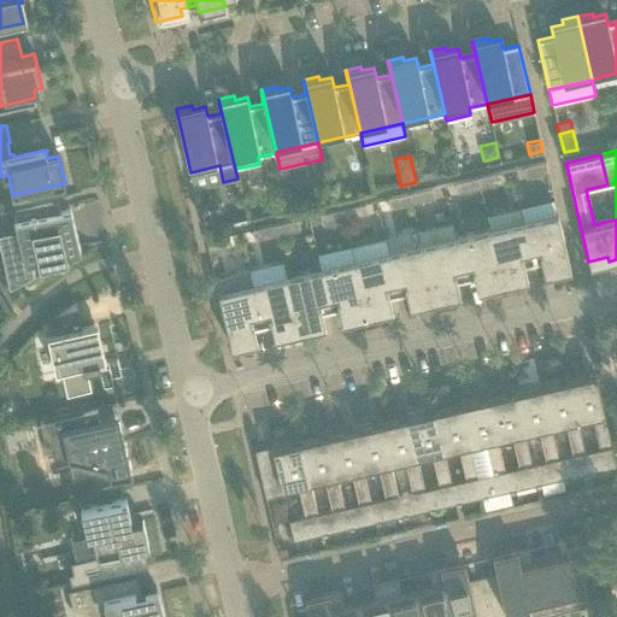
[(546,162),(523,168),(526,177),(548,172),(546,162)]
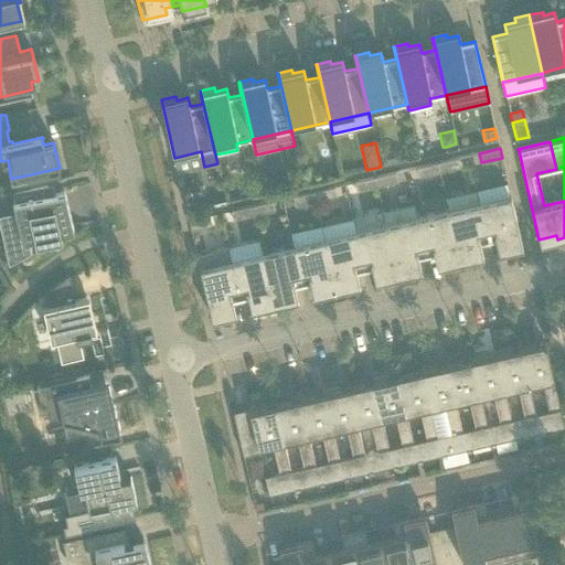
[(393,149),(379,152),(382,166),(402,161),(400,153),(393,149)]
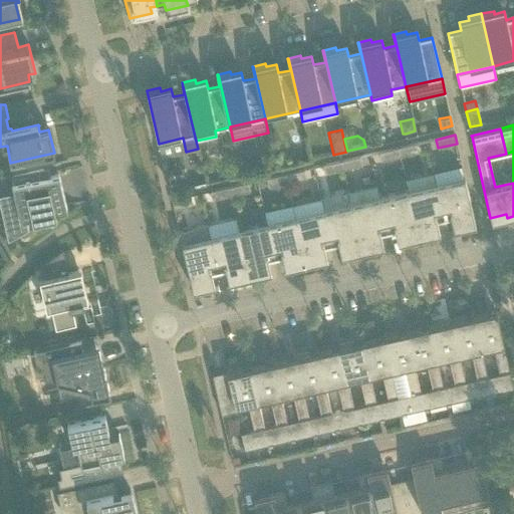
[(183,138),(159,144),(162,157),(186,152),(183,138)]
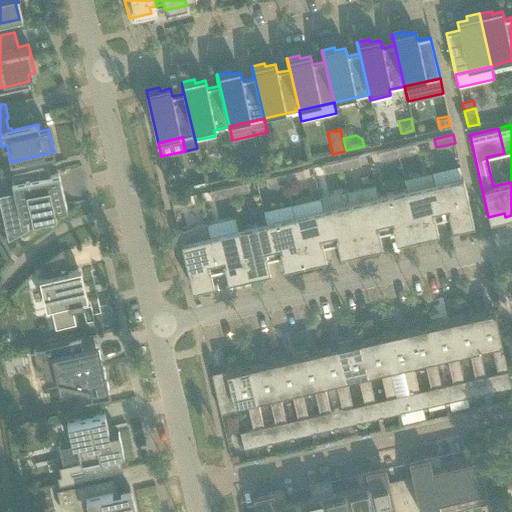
[(415,143),(395,148),(397,156),(417,152),(415,143)]
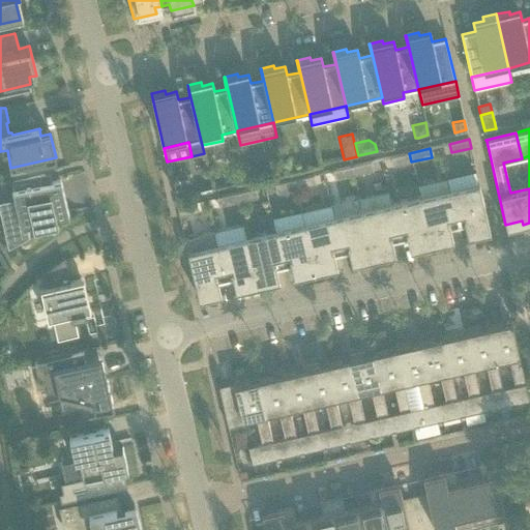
[(411,162),(409,153),(390,157),(392,166),(411,162)]
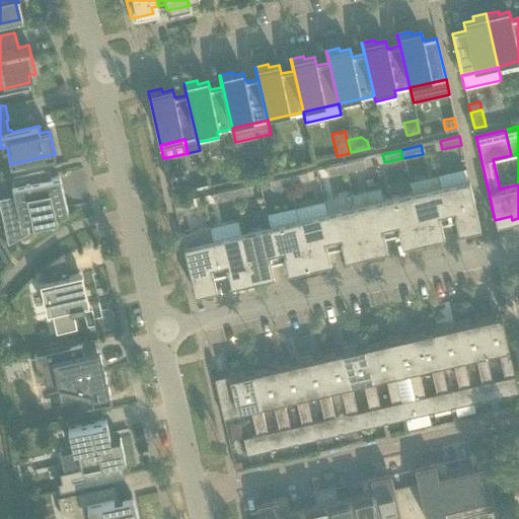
[(363,158),(344,162),(346,171),(365,167),(363,158)]
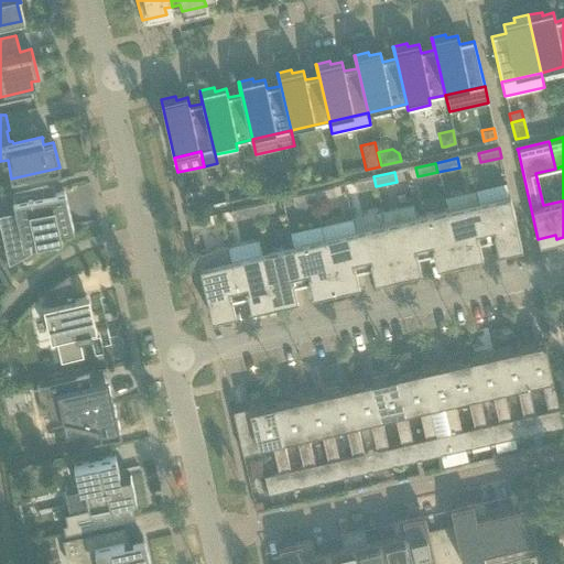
[(376,186),(373,176),(354,182),(356,191),(376,186)]
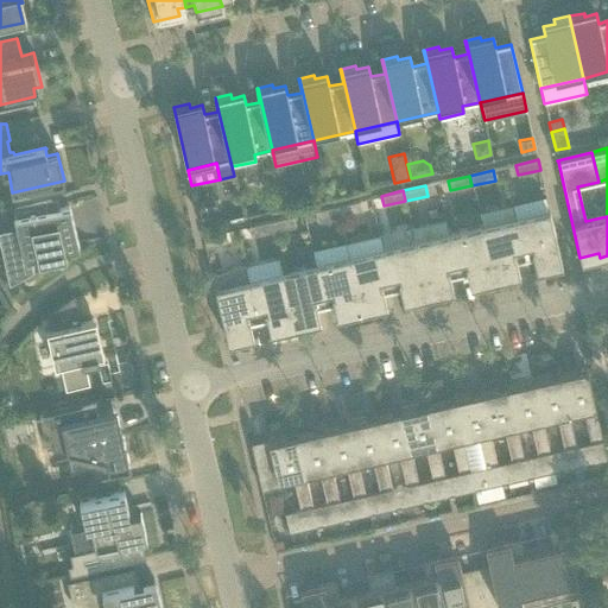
[(20,248),(4,252),(11,282),(32,268),(30,258),(39,255),(40,259),(63,253),(63,249),(78,246),(69,206),(59,208),(59,206),(58,207),(52,208),(50,197),(50,196),(16,204),(18,215),(13,216),(20,248)]
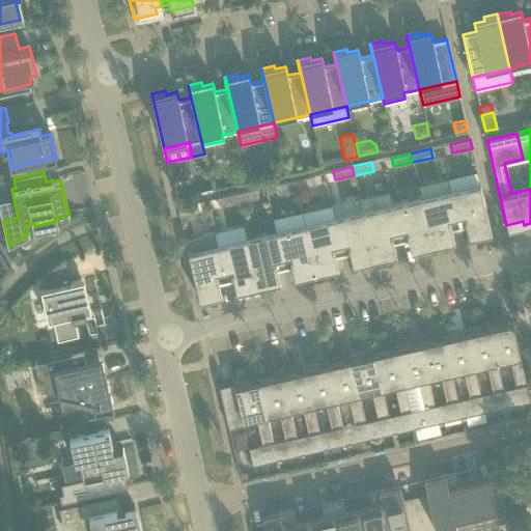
[(313,175),(294,179),(296,189),(315,185),(313,175)]
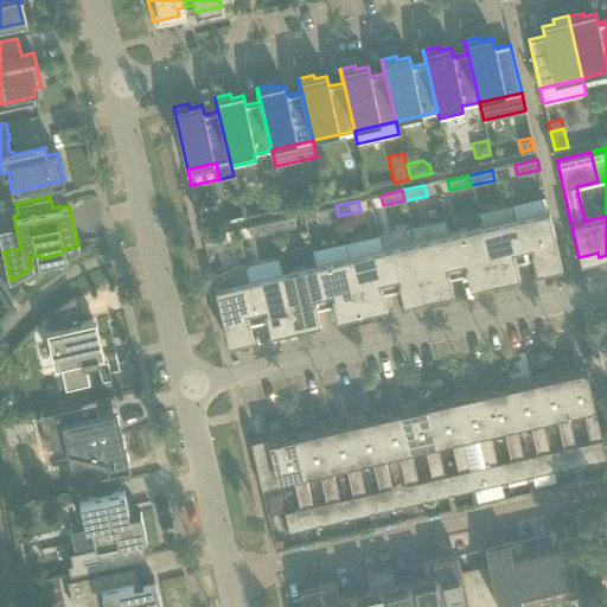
[(338,216),(336,205),(314,211),(317,221),(338,216)]
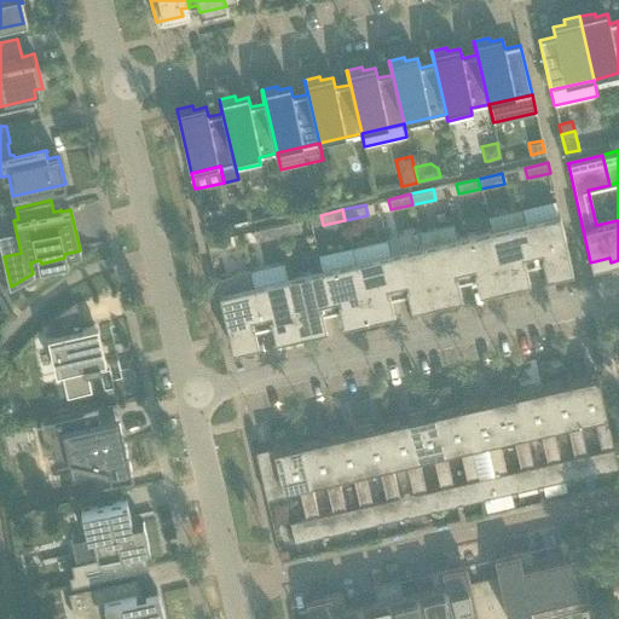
[(559,214),(525,223),(534,265),(543,262),(547,277),(554,275),(572,271),(559,214)]
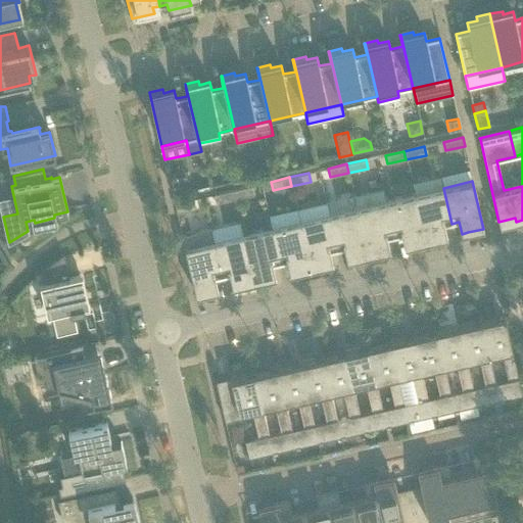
[(251,186),(232,190),(234,199),(253,195),(251,186)]
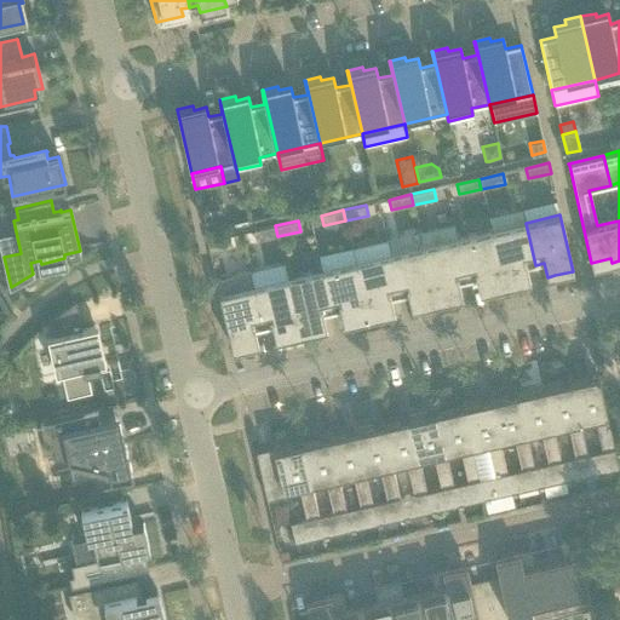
[(455,222),(418,231),(422,245),(459,234),(455,222)]
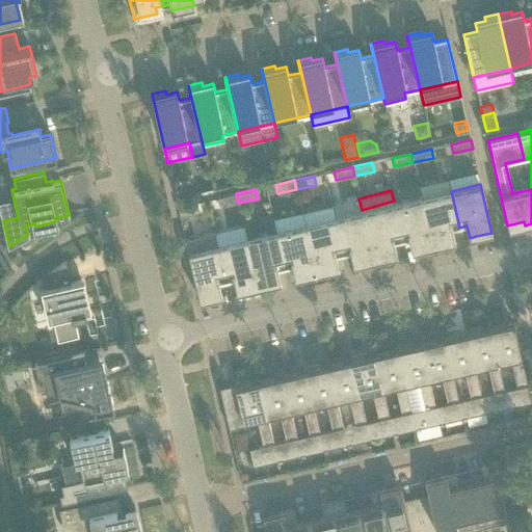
[(451,191),(422,197),(433,246),(448,243),(455,241),(452,230),(459,228),(451,191)]
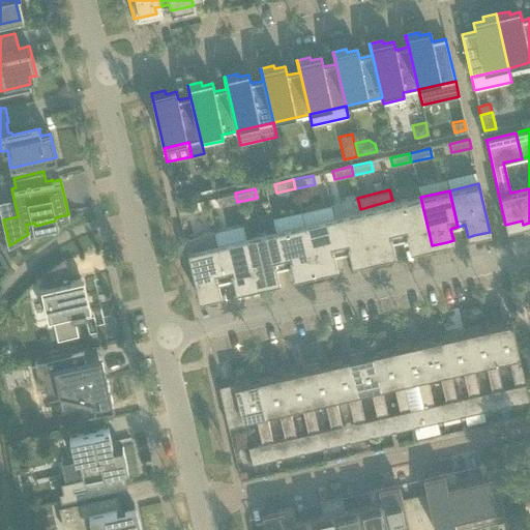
[(237,202),(235,193),(216,198),(218,206),(237,202)]
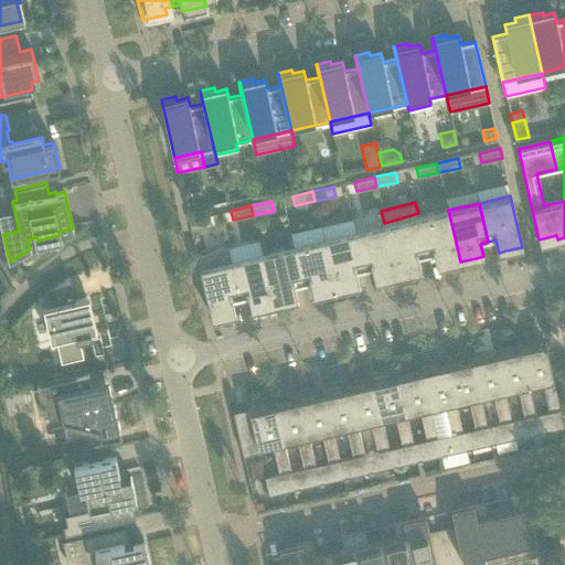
[(448,210),(417,217),(426,256),(434,254),(437,267),(444,265),(460,262),(448,210)]
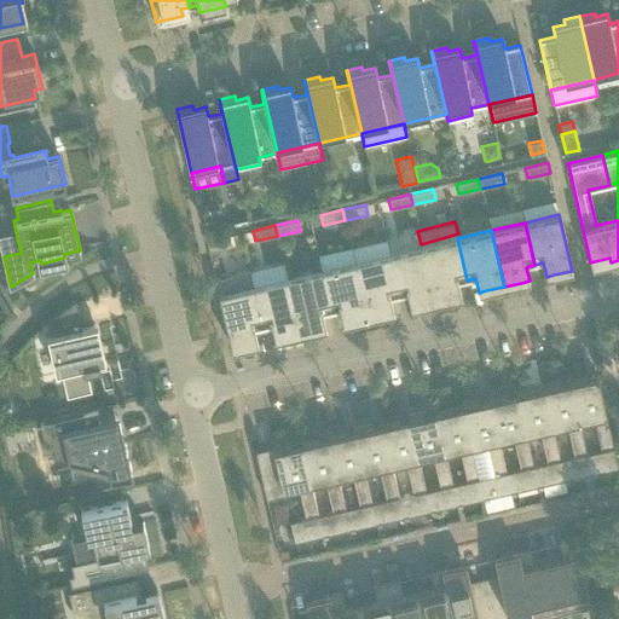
[(230,236),(208,241),(207,242),(209,252),(232,247),(230,236)]
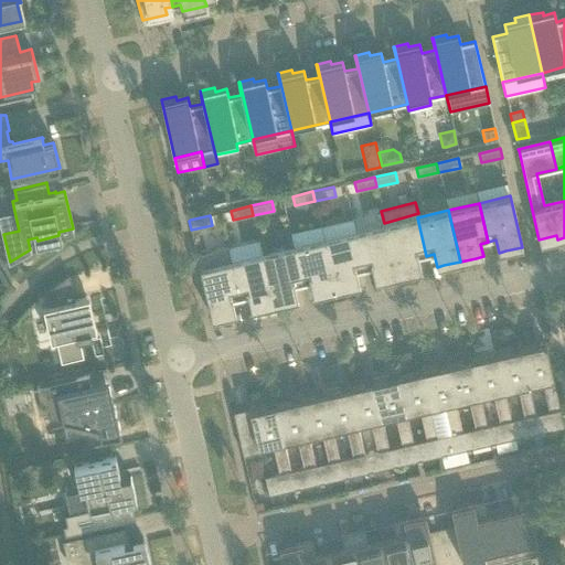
[(298,243),(359,227),(355,215),(296,232),(298,243)]
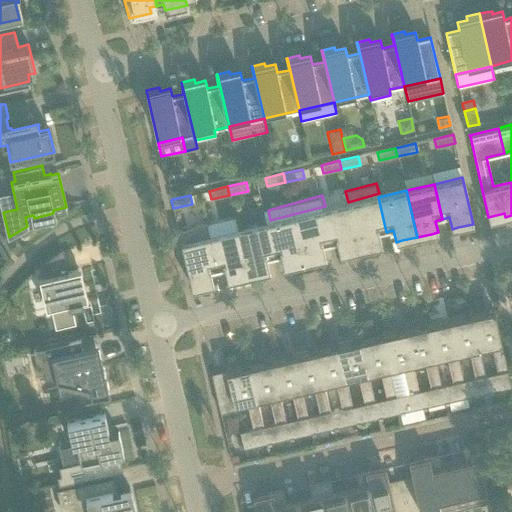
[(378,197),(350,203),(361,250),(375,247),(381,245),(379,234),(379,233),(386,232),(378,197)]
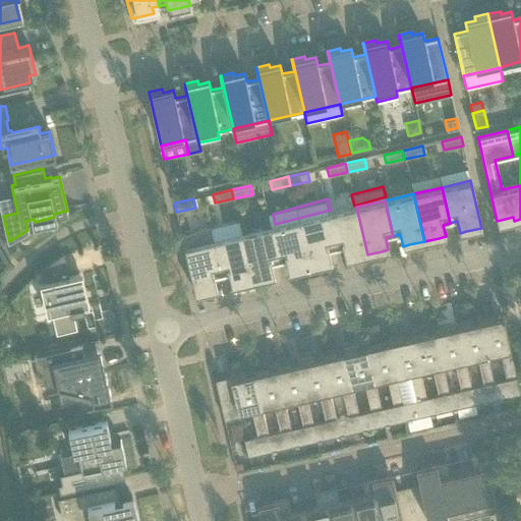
[(356,207),(328,214),(336,249),(343,247),(345,259),(352,257),(367,254),(356,207)]
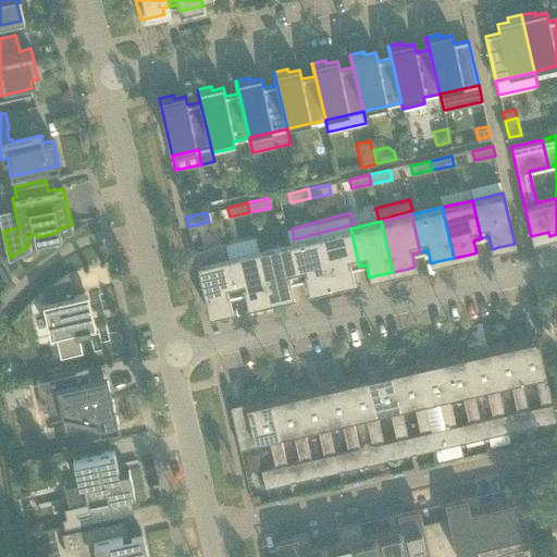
[(350,229),(320,235),(331,286),(347,283),(354,281),(350,269),(351,269),(359,267),(350,229)]
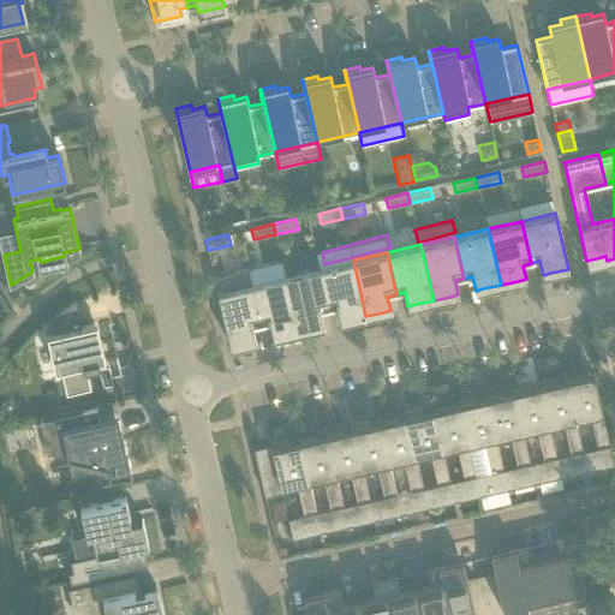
[(353,260),(320,268),(329,310),(338,308),(340,322),(348,321),(357,318),(365,316),(353,260)]
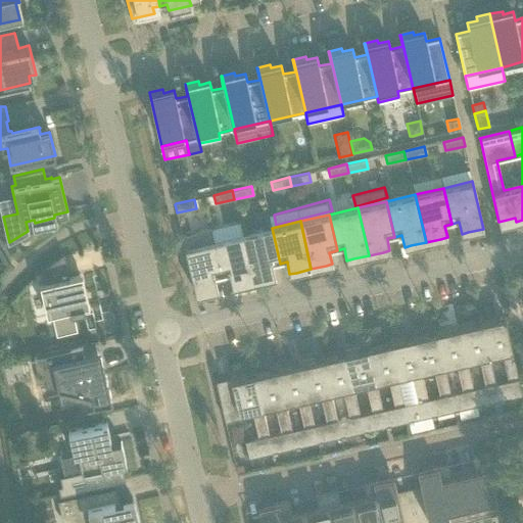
[(199,232),(182,236),(190,271),(196,295),(211,292),(218,290),(215,279),(216,278),(223,277),(221,271),(214,241),(210,227),(198,230),(199,232)]
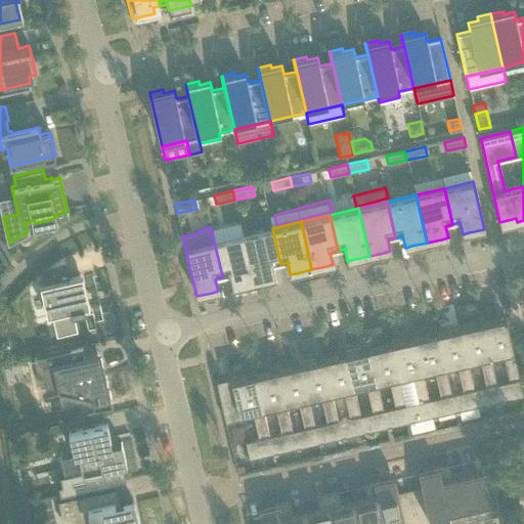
[(272,228),(244,234),(252,271),(254,282),(269,279),(275,277),(272,266),(273,266),(280,264),(272,228)]
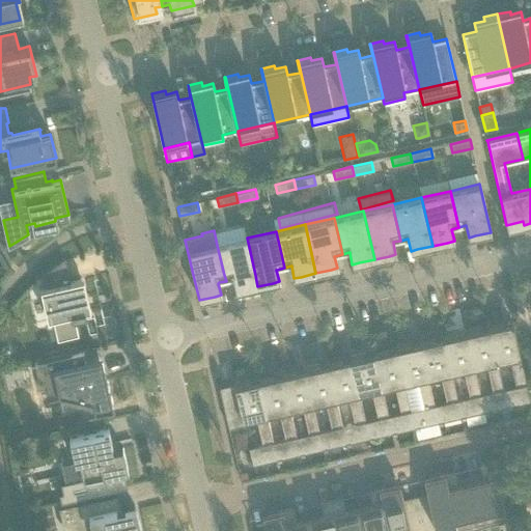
[(247,238),(217,245),(224,275),(226,281),(232,279),(233,279),(235,291),(242,289),(257,286),(255,275),(247,238)]
